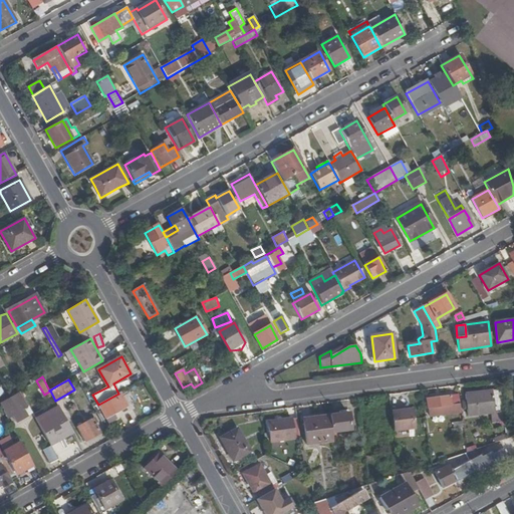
[(25,399),(41,390),(36,380),(20,390),(25,399)]
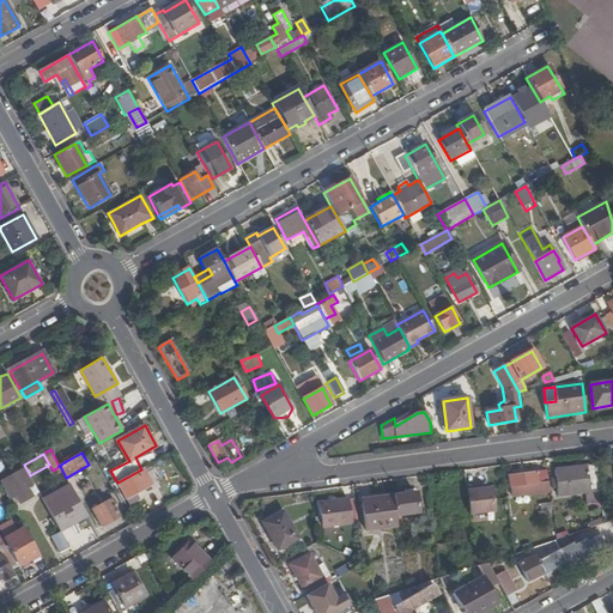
[(557,496),(599,491),(596,465),(554,471),(557,496)]
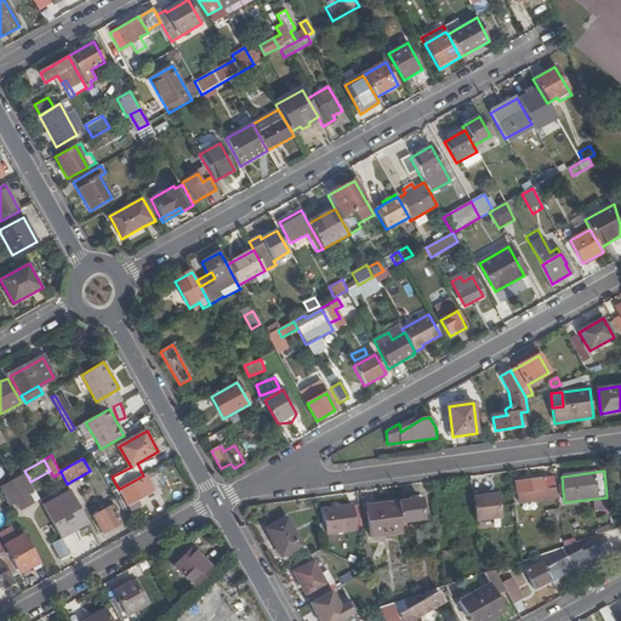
[(154,491),(144,474),(143,476),(119,489),(132,511),(141,506),(137,500),(154,491)]
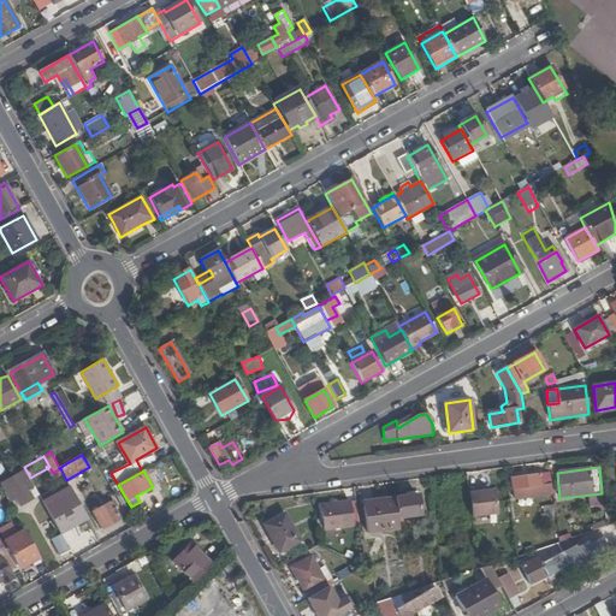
[(40,495),(30,478),(27,480),(22,472),(1,483),(6,491),(5,491),(10,499),(15,497),(19,505),(40,495)]
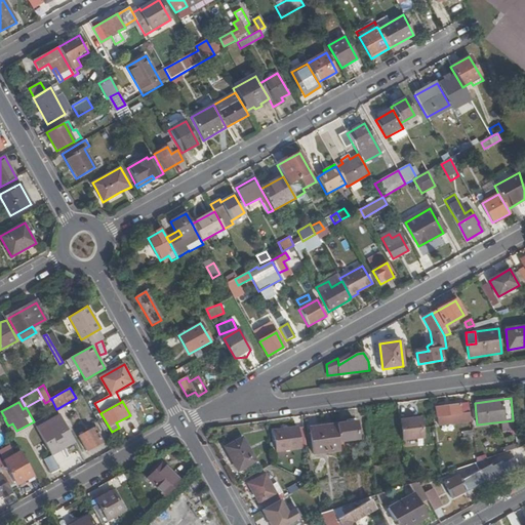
[(461,414),(470,413),(469,402),(436,407),(439,426),(463,422),(461,414)]
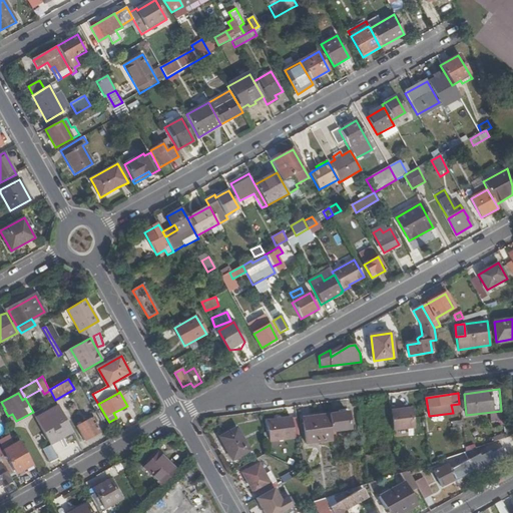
[(45,414),(37,419),(51,444),(73,431),(60,409),(46,417),(45,414)]
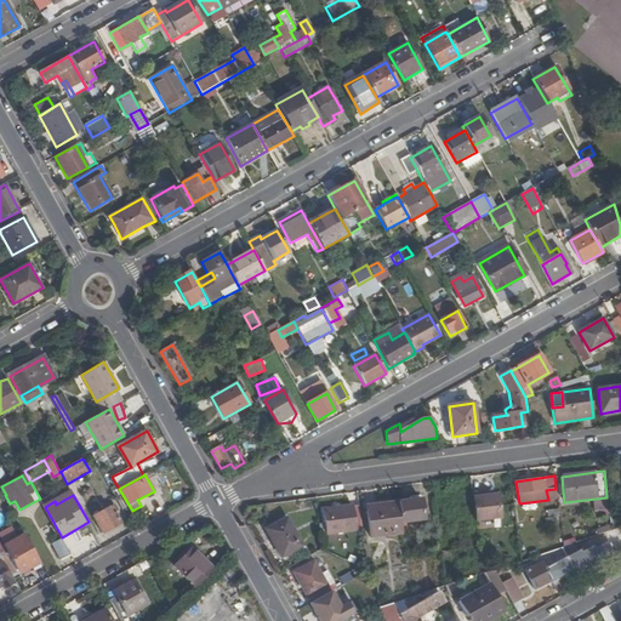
[(480,496),(472,497),(476,522),(501,518),(497,497),(489,499),(482,500),(480,496)]
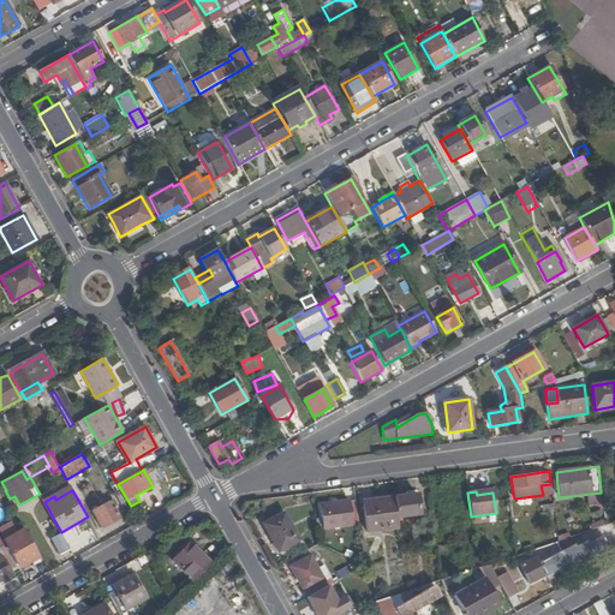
[(417,495),(394,497),(398,519),(421,515),(417,495)]
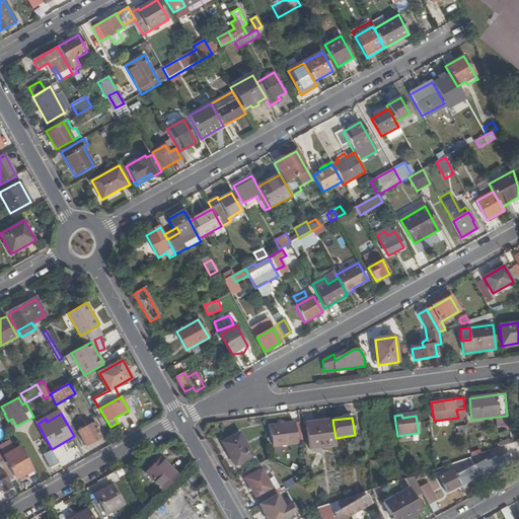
[(309,449),(336,445),(336,438),(332,420),(306,424),(309,449)]
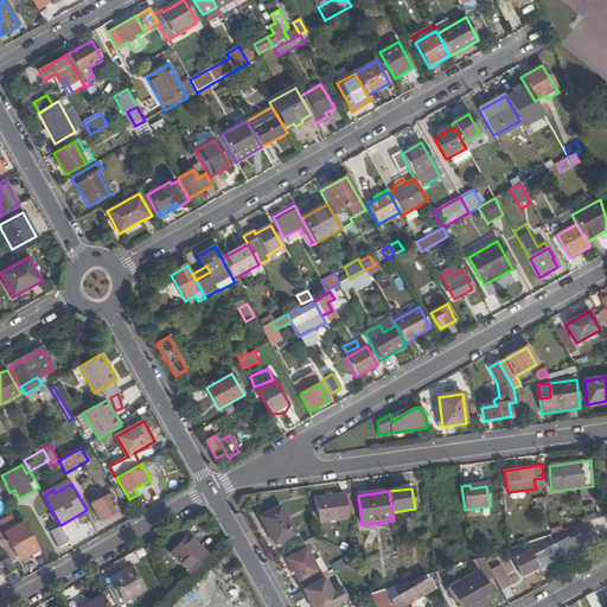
[(101,522),(119,511),(113,502),(115,499),(112,493),(91,505),(101,522)]
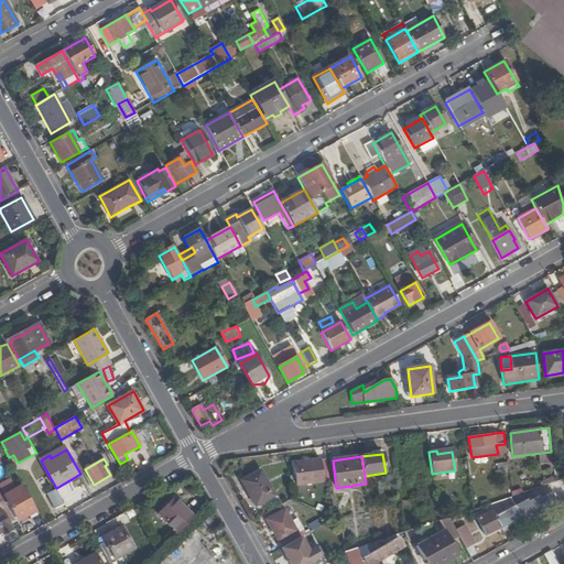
[(322,478),(328,478),(325,459),(294,464),(296,485),(323,483),(322,478)]
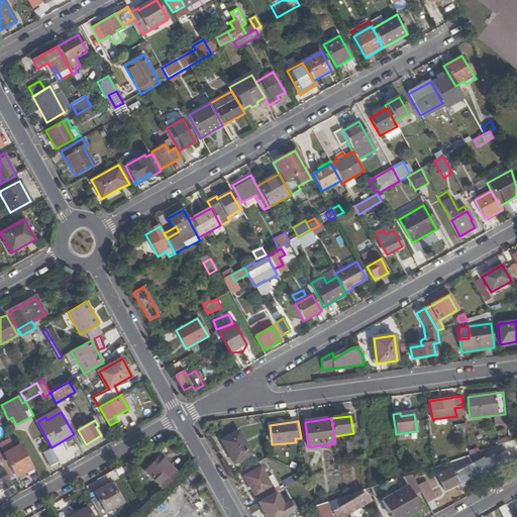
[(234,463),(250,454),(237,432),(222,441),(234,463)]
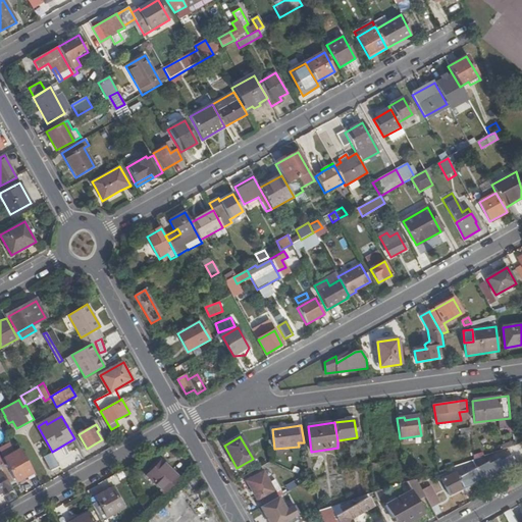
[(17,482),(34,472),(21,450),(4,459),(17,482)]
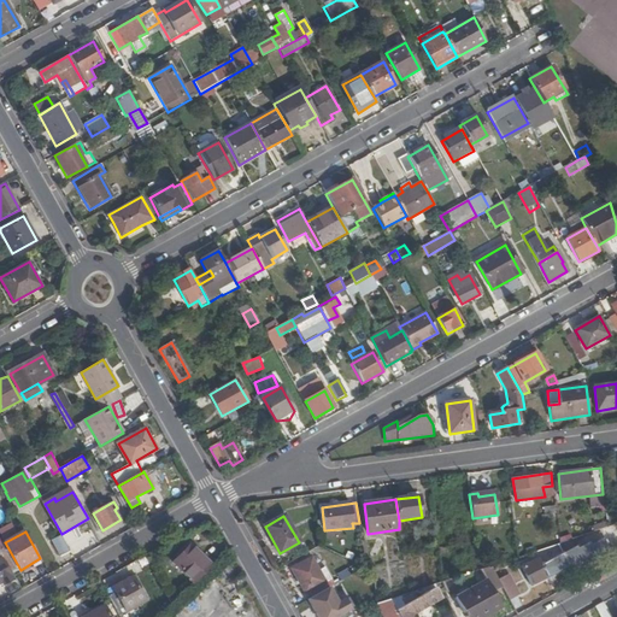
[(63,557),(71,551),(63,535),(53,541),(63,557)]
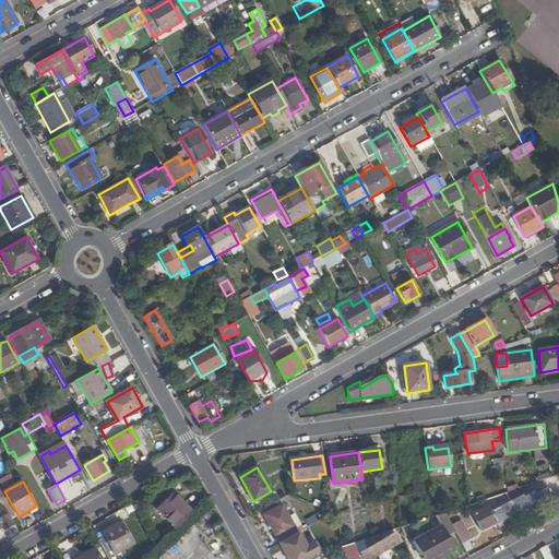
[(514,513),(516,518),(550,499),(545,489),(533,496),(532,494),(521,499),(520,497),(509,503),(514,513)]
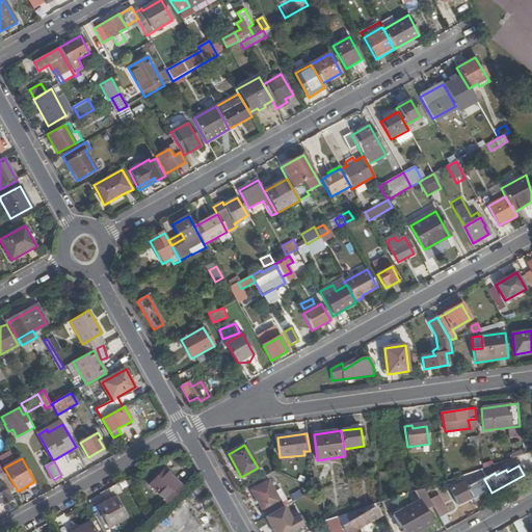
[(150,485),(167,503),(183,488),(164,470),(150,485)]
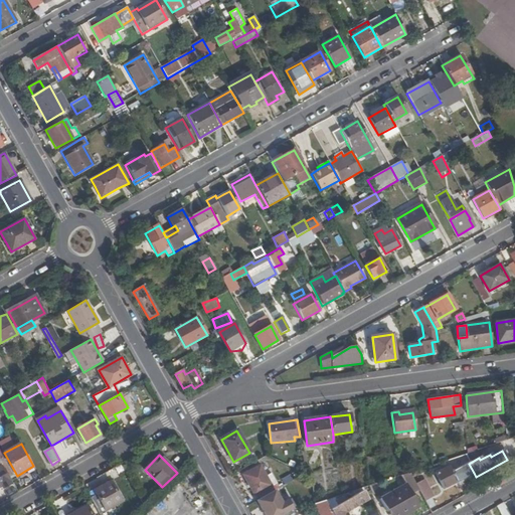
[(469,468),(462,456),(445,462),(448,467),(435,474),(443,490),(457,483),(453,477),(469,468)]
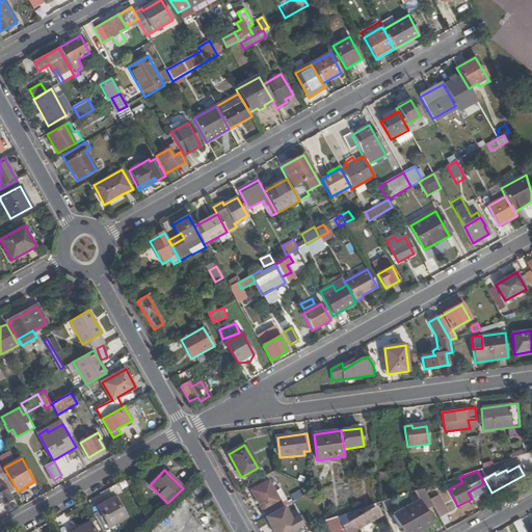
[(265,512),(267,516),(284,507),(289,505),(286,500),(281,503),(268,481),(250,491),(263,513),(265,512)]
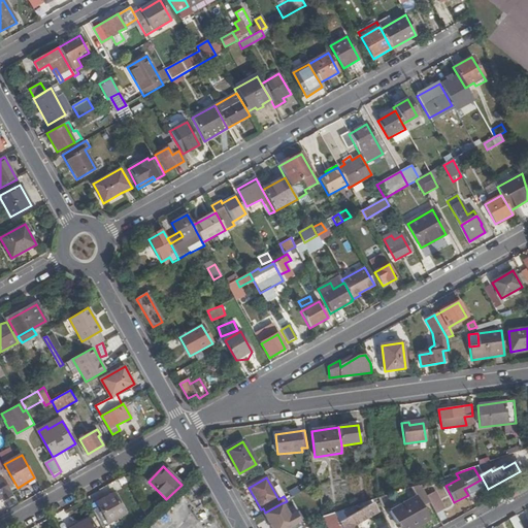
[(0,499),(2,498),(3,500),(11,496),(1,479),(0,480),(0,499)]
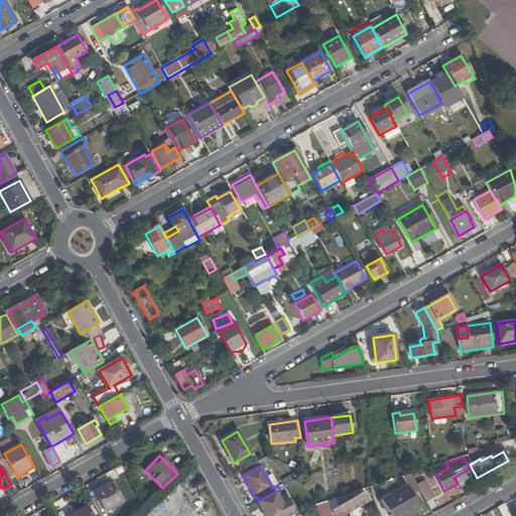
[(412,494),(419,490),(410,474),(401,477),(406,486),(381,501),(389,515),(405,515),(419,508),(412,494)]
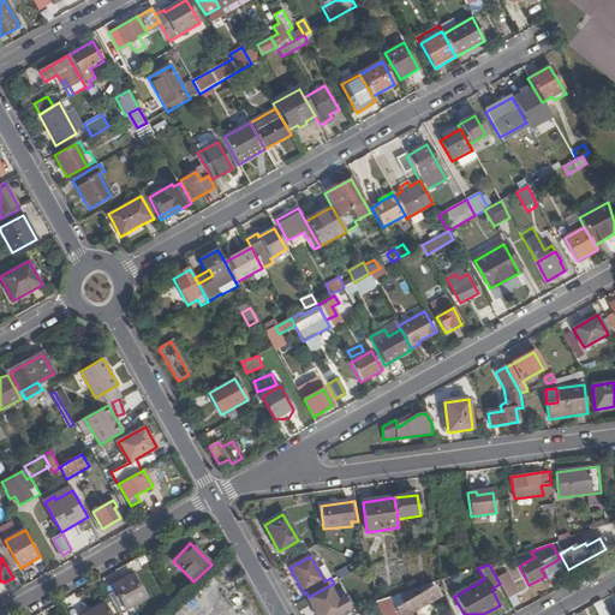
[(568,569),(566,565),(562,566),(572,583),(574,581),(568,569)]
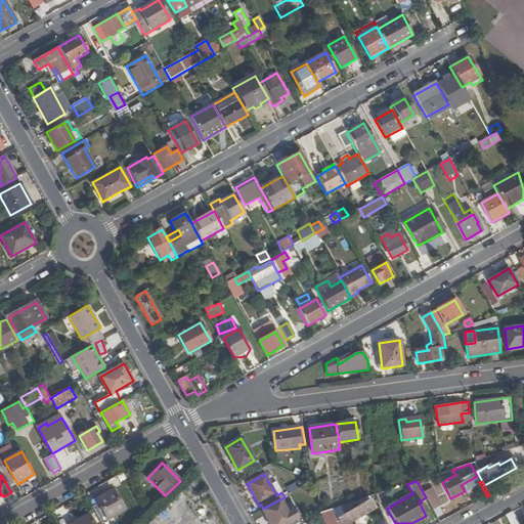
[(112,490),(96,499),(107,520),(123,511),(112,490)]
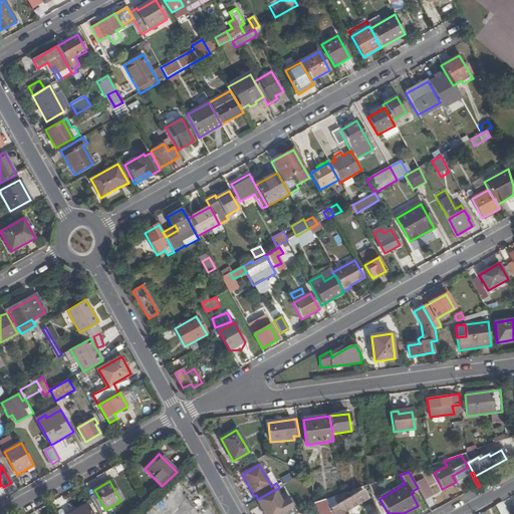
[(424,485),(418,488),(429,508),(435,504),(424,485)]
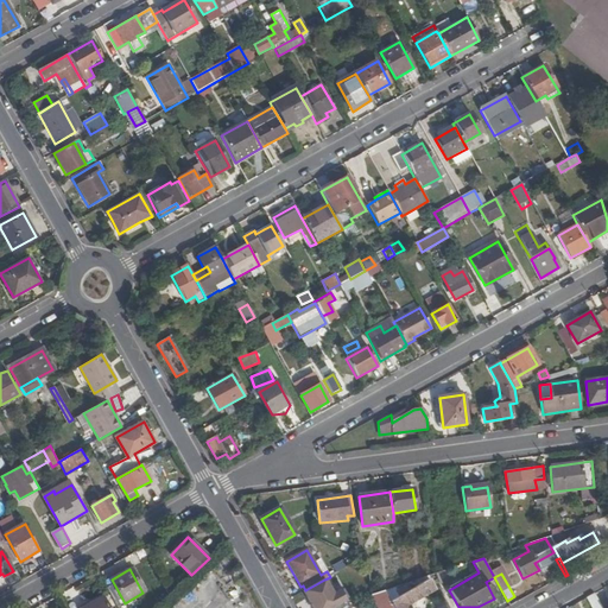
[(341,607),(324,580),(305,590),(303,593),(311,607),(341,607)]
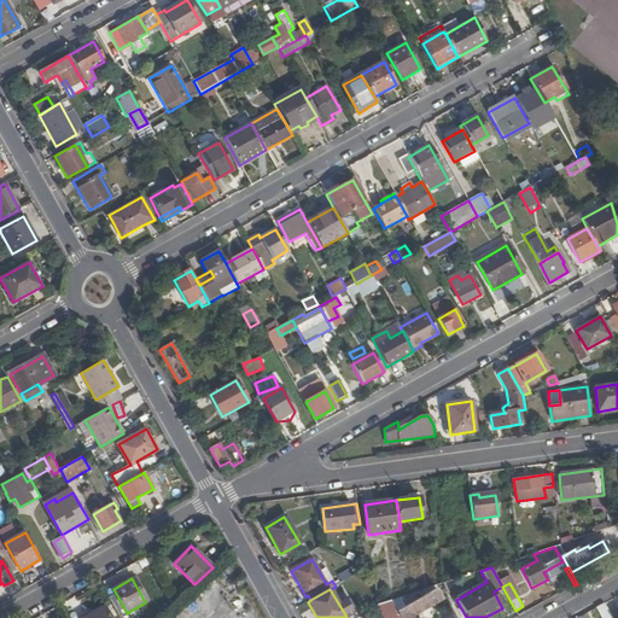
[(404,606),(396,612),(398,617),(410,617),(441,601),(435,590),(414,601),(410,596),(401,601),(404,606)]
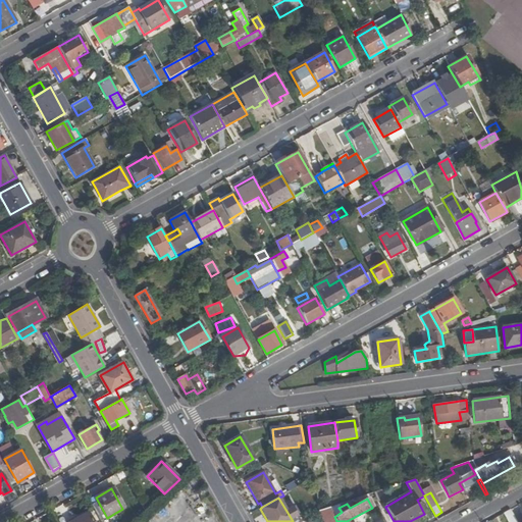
[(323,521),(336,521),(334,517),(329,508),(319,512),(318,512),(323,521)]
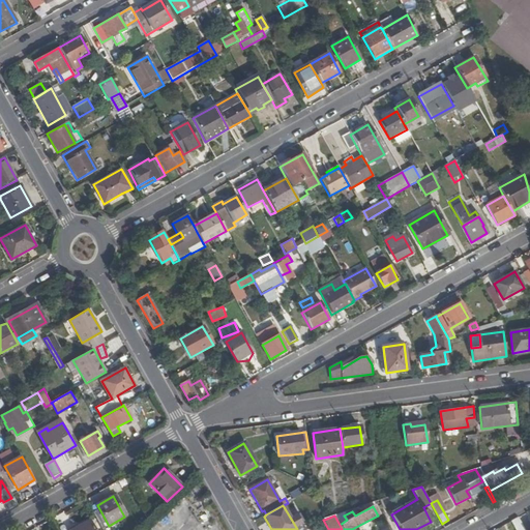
[(516,529),(524,529),(518,518),(510,521),(516,529)]
